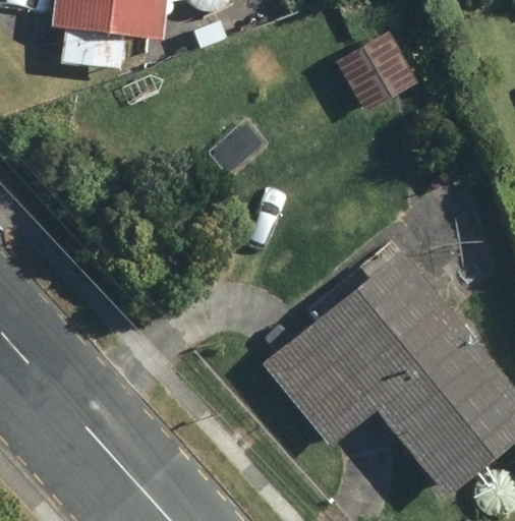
[(54,0),(51,27),(65,29),(61,64),(122,70),(126,35),(164,40),(168,0),(54,0)]
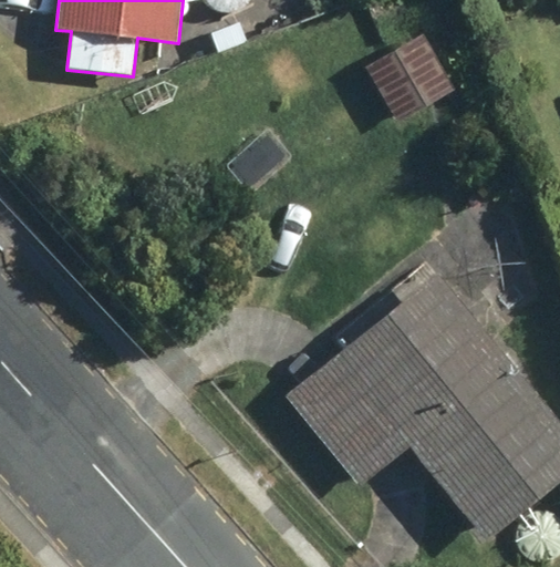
[(227,26),(197,35),(204,57),(234,47),(227,26)]
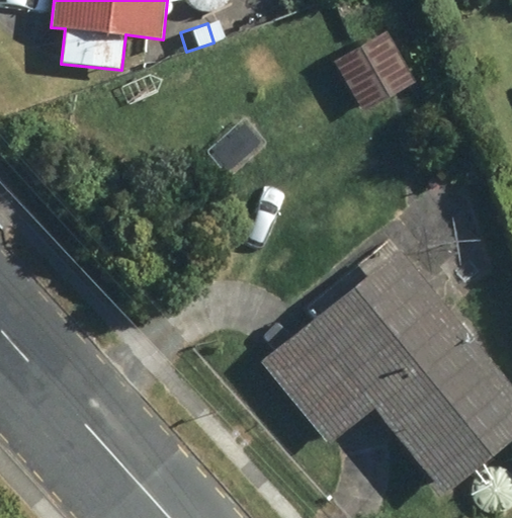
[(332,61),(363,114),(418,83),(388,29),(332,61)]
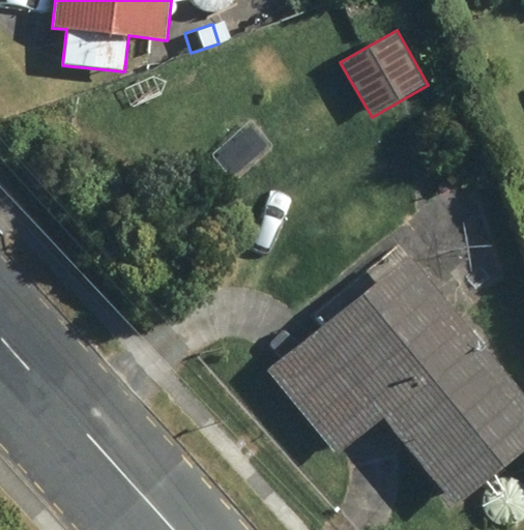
[(523,396),(407,255),(267,371),(338,454),(381,419),(454,507),(523,448),(523,396)]
